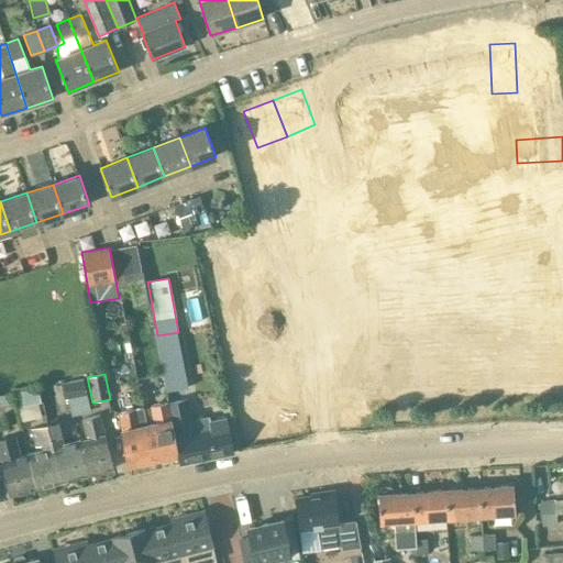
[(72,416),(91,411),(85,381),(63,385),(66,398),(68,398),(72,416)]
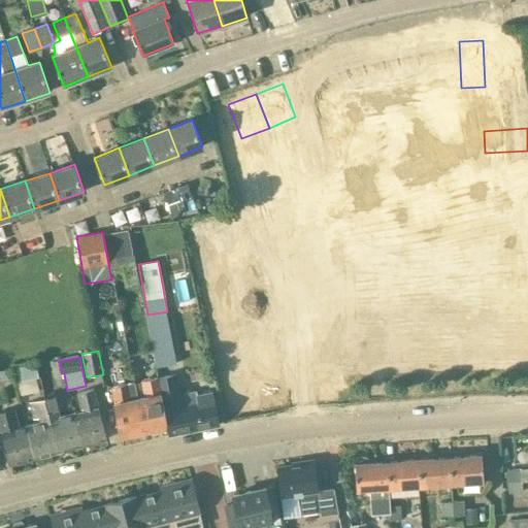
[(11,365),(11,368),(14,380),(15,383),(40,377),(36,360),(11,365)]
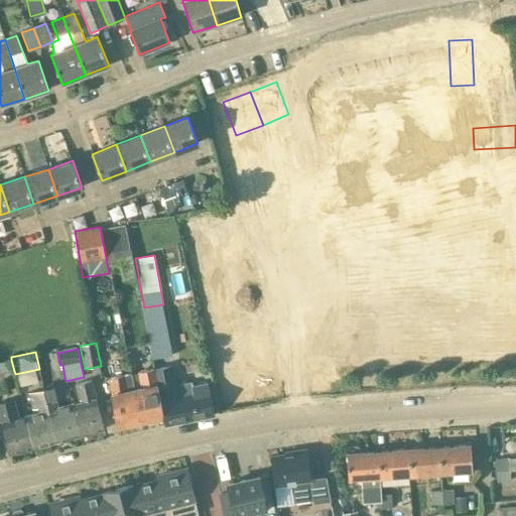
[(0,374),(14,371),(11,360),(0,362),(0,374)]
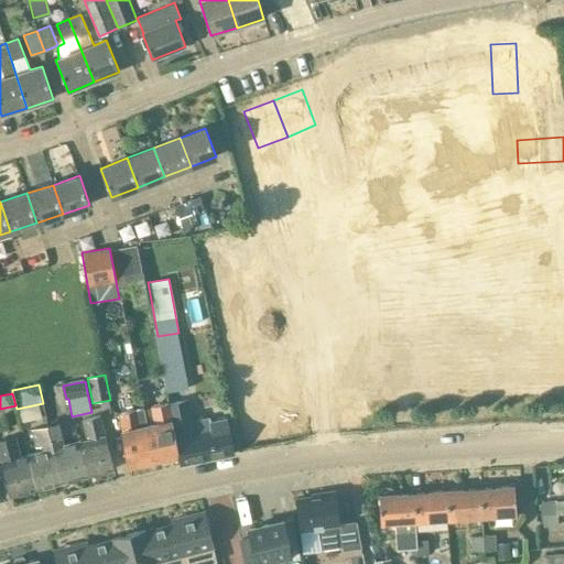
[(227,419),(212,422),(210,418),(193,421),(187,400),(167,404),(179,456),(181,467),(235,455),(227,419)]
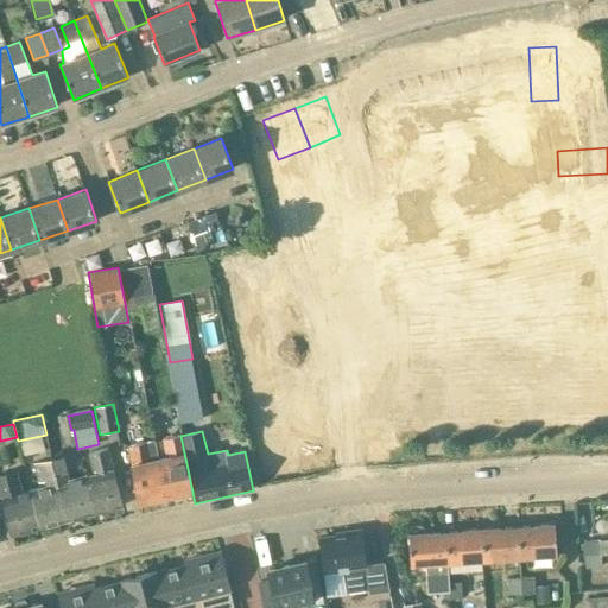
[(165,457),(159,458),(168,498),(192,492),(181,436),(162,439),(165,457)]
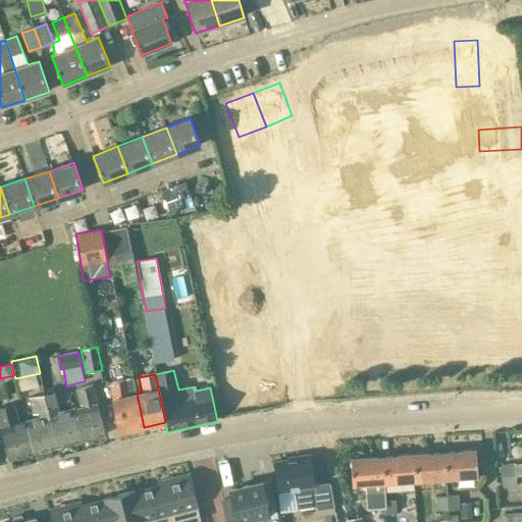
[(109,383),(111,399),(118,432),(144,427),(137,394),(133,378),(109,383)]
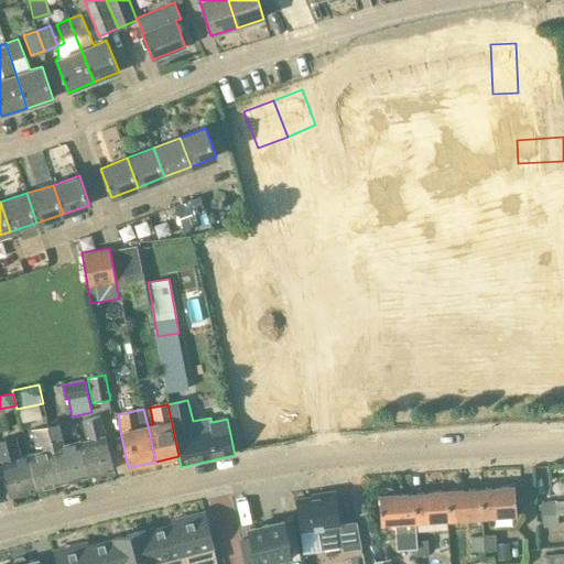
[(43,451),(28,455),(36,490),(62,484),(47,424),(45,415),(30,419),(32,430),(31,430),(35,447),(42,446),(43,451)]
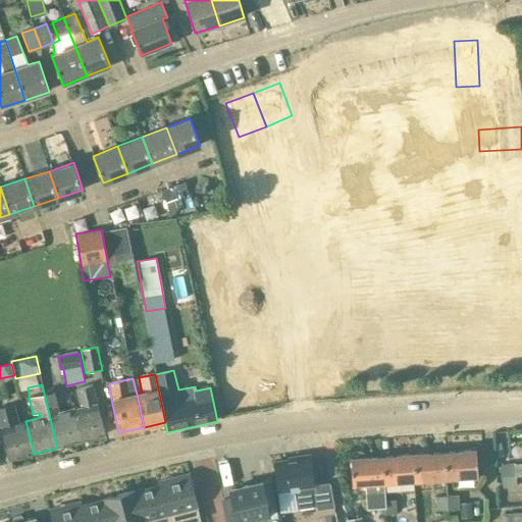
[(81,407),(73,409),(82,441),(105,435),(93,384),(75,388),(81,407)]
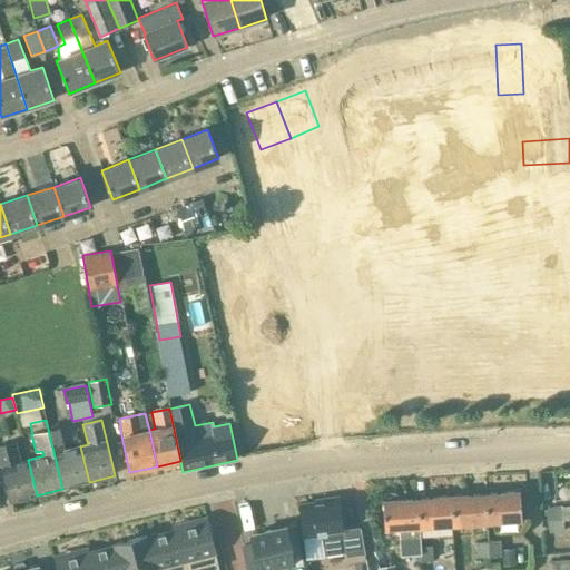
[(80,446),(66,450),(62,441),(68,439),(65,425),(48,429),(62,489),(89,482),(80,446)]
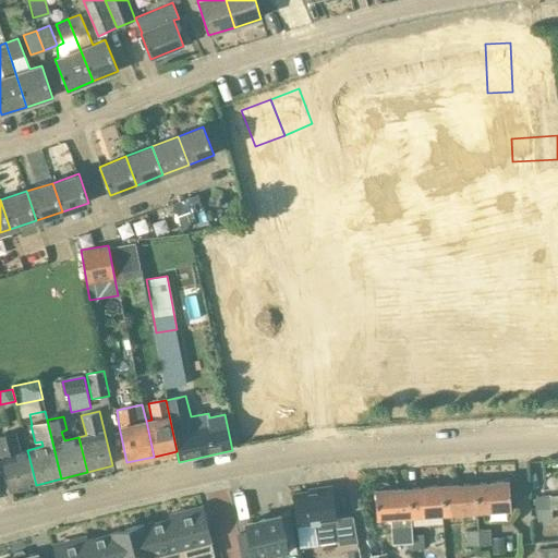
[(0,435),(0,453),(1,457),(10,492),(36,485),(27,450),(21,452),(15,432),(0,435)]
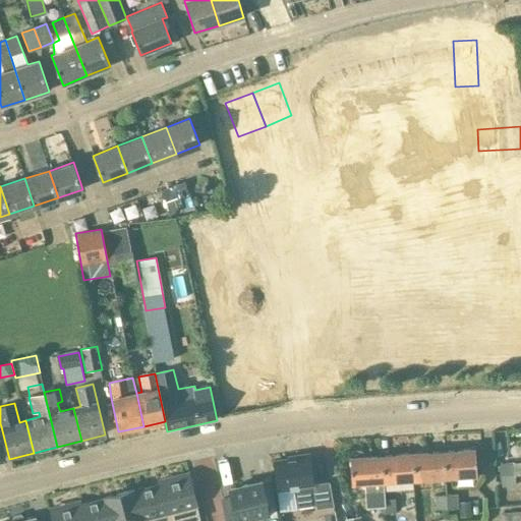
[(457,451),(443,452),(445,477),(476,475),(474,449),(457,450),(457,451)]
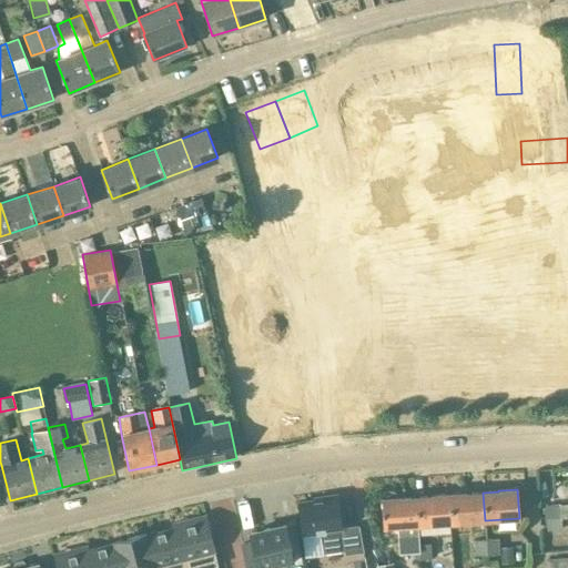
[(384,498),(381,498),(383,528),(397,527),(399,553),(418,551),(421,551),(419,544),(418,525),(415,497),(399,498),(399,497),(396,497),(396,493),(393,490),(386,490),(384,493),(384,498)]
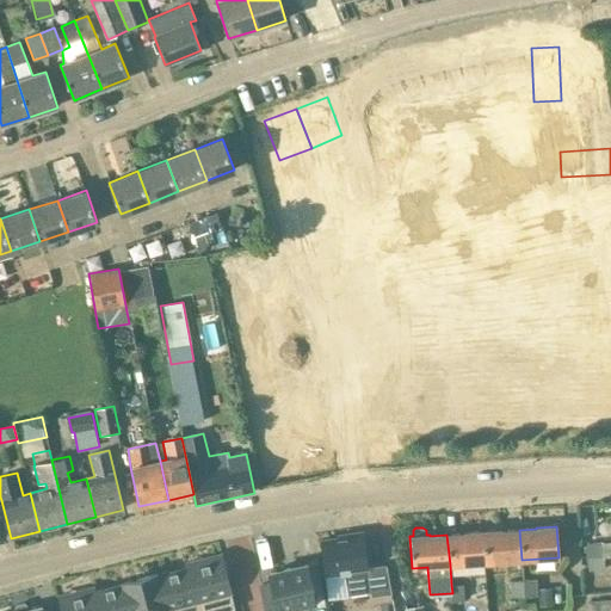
[(485,562),(522,560),(519,530),(503,531),(503,530),(483,531),(485,562)]
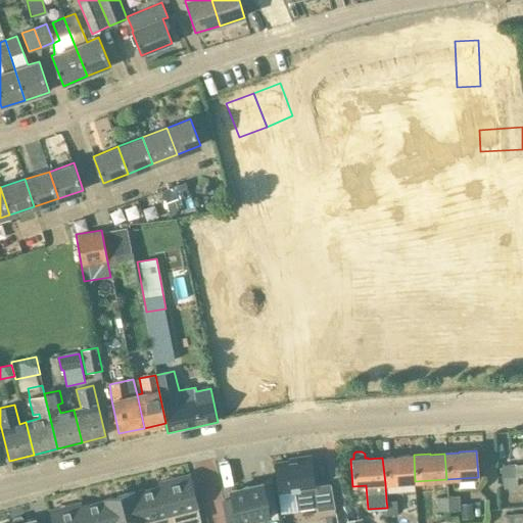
[(385,483),(415,481),(414,455),(396,456),(396,457),(382,458),(385,483)]
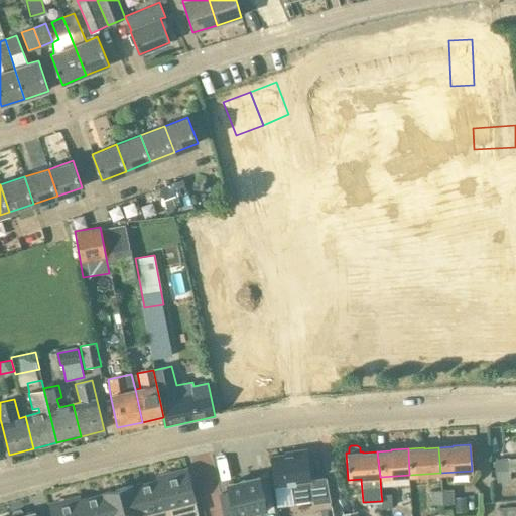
[(327,478),(310,480),(306,452),(270,457),(274,486),(291,483),(294,503),(311,500),(307,480),(309,480),(313,504),(331,501),(327,478)]
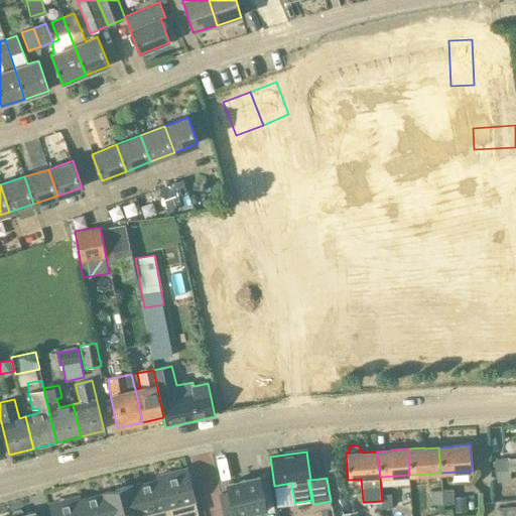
[(510,458),(495,459),(496,471),(510,471),(510,458)]
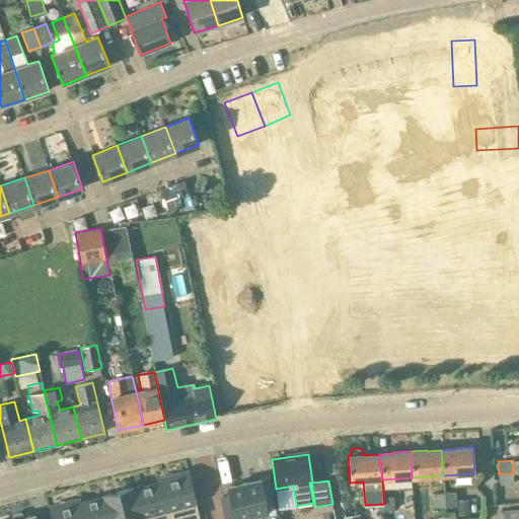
[(514,485),(513,473),(499,473),(499,486),(514,485)]
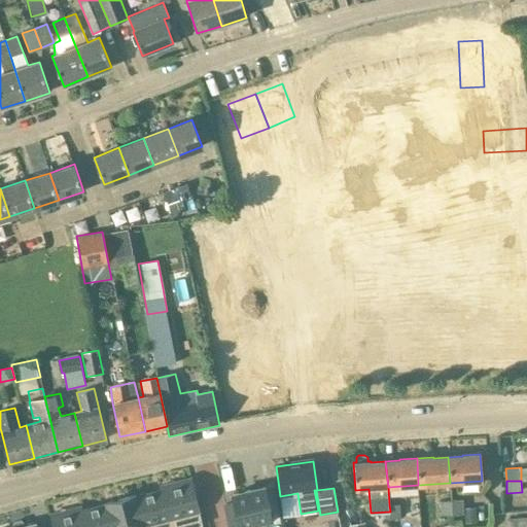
[(169,526),(195,526),(202,525),(191,483),(162,491),(169,526)]
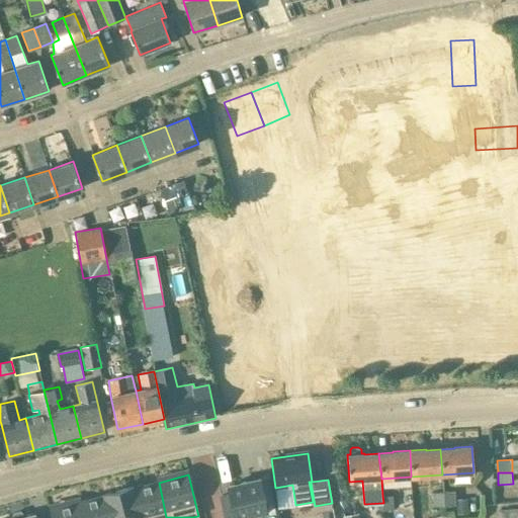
[(230,495),(221,497),(225,517),(251,517),(266,515),(265,511),(266,511),(266,510),(260,480),(228,487),(230,495)]
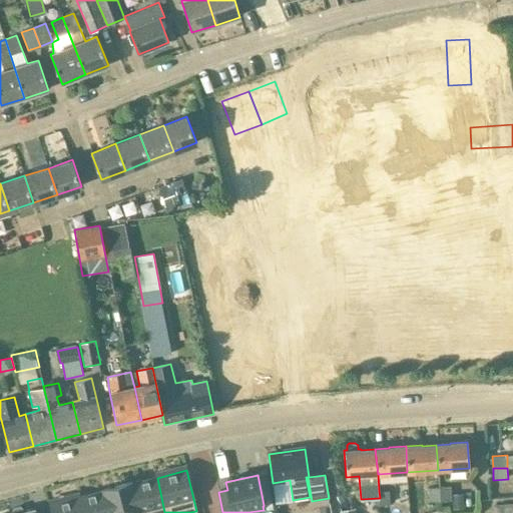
[(164,512),(157,478),(132,484),(132,482),(130,483),(136,512),(164,512)]
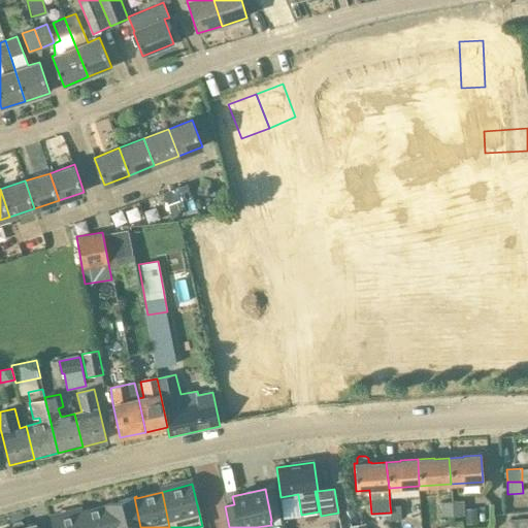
[(140,527),(134,497),(106,504),(106,505),(111,527),(140,527)]
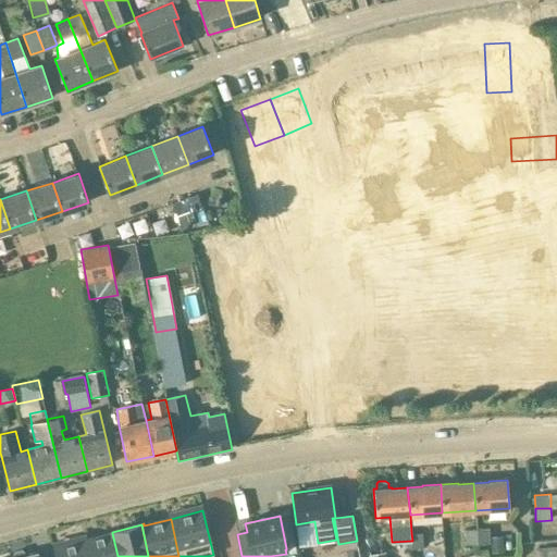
[(490,528),(477,529),(478,545),(491,542),(490,528)]
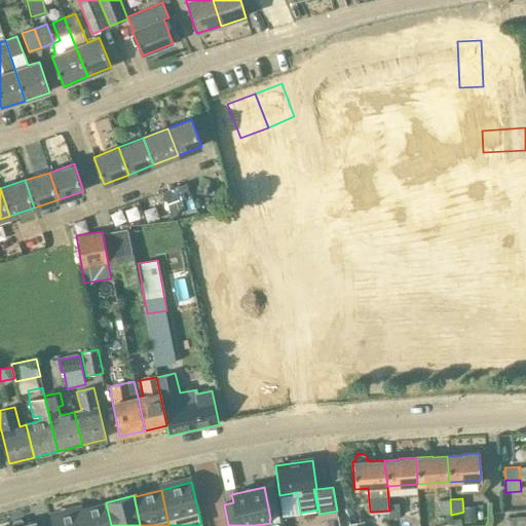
[(440,514),(451,515),(450,499),(440,500),(440,514)]
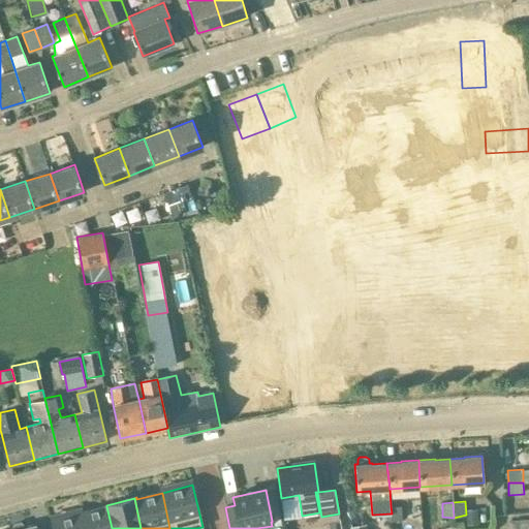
[(112,528),(106,506),(82,514),(84,528),(112,528)]
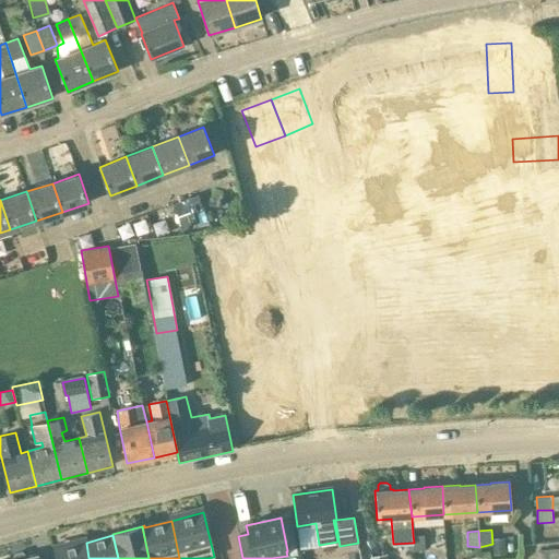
[(425,535),(413,535),(414,543),(412,543),(413,550),(426,549),(425,535)]
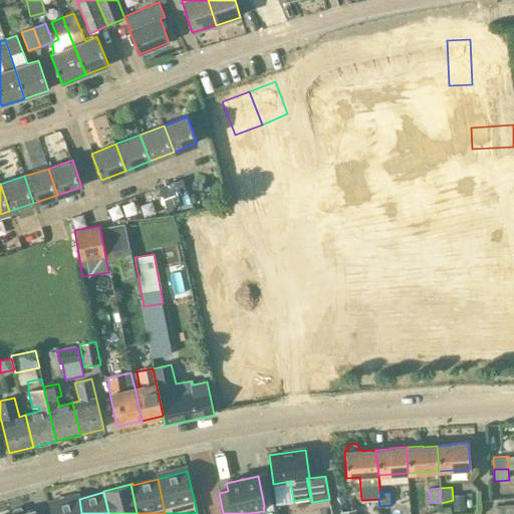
[(81,513),(79,499),(50,506),(52,513),(81,513)]
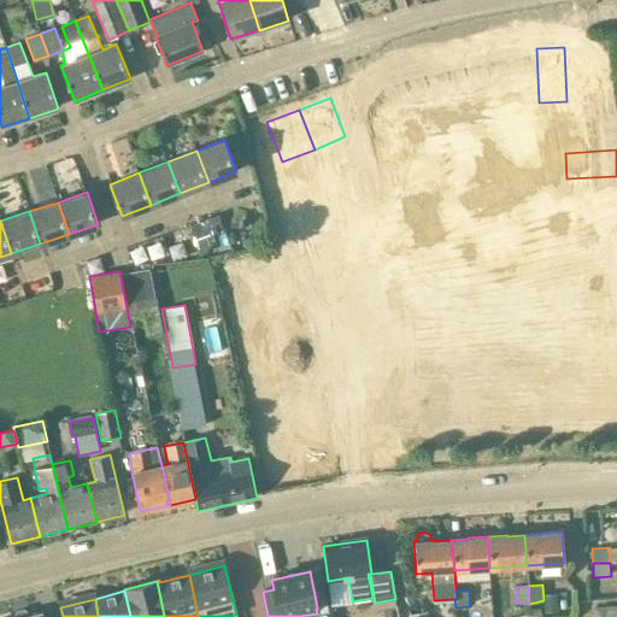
[(616,616),(616,606),(597,607),(597,616),(616,616)]
